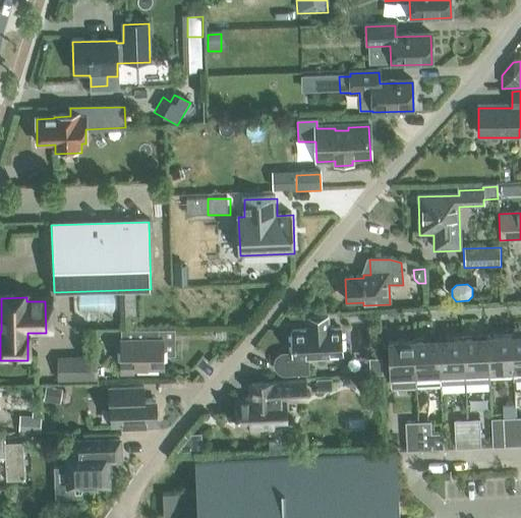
[(328,331),(328,320),(307,320),(307,332),(291,333),(292,355),(284,355),(282,356),(279,357),(277,359),(276,361),(275,363),(275,366),(275,369),(276,371),(278,373),(280,376),(283,376),(285,377),(308,376),(307,359),(342,357),(340,331),(328,331)]
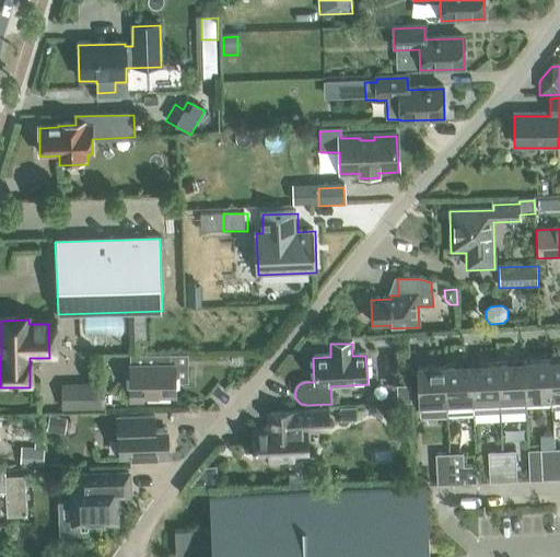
[(175,397),(175,375),(175,367),(170,367),(170,358),(130,358),(130,405),(142,405),(142,398),(175,397)]
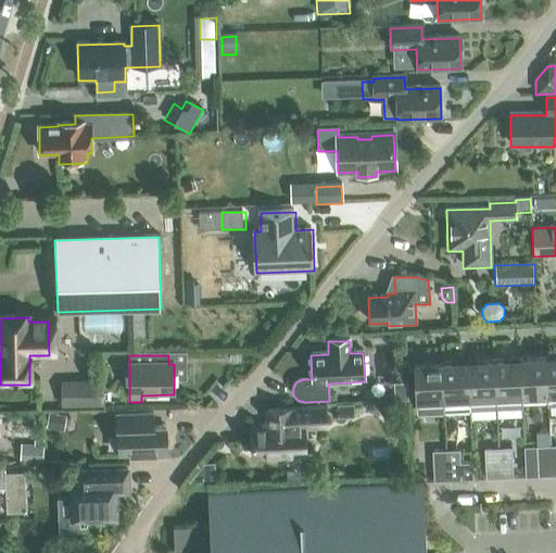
[(555,406),(555,357),(545,359),(547,398),(546,398),(547,407),(555,406)]
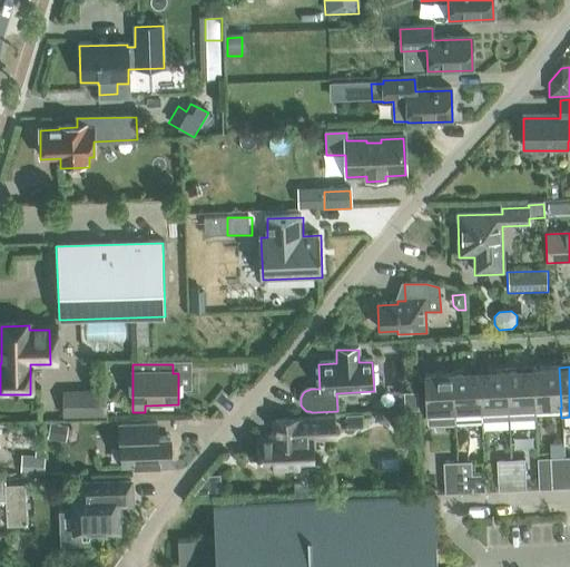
[(561,408),(559,368),(532,369),(534,409),(560,408),(561,408)]
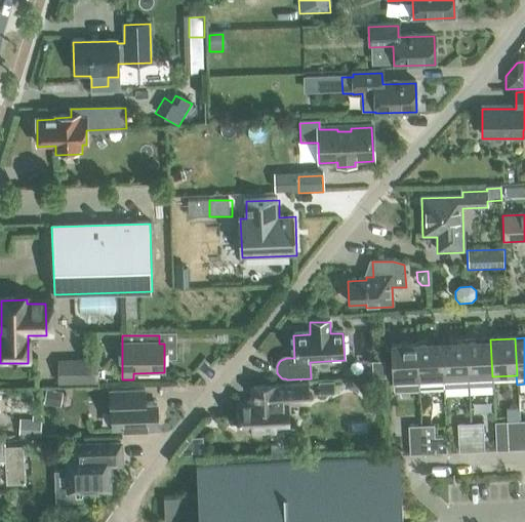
[(466,340),(468,387),(492,386),(492,376),(490,339),(466,340)]
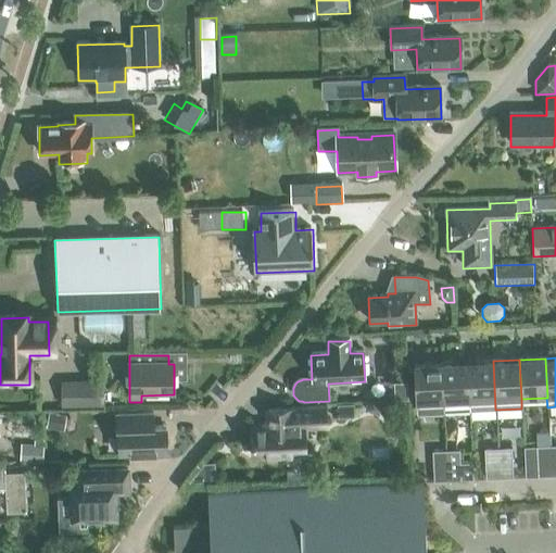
[(467,362),(469,411),(495,410),(493,361),(467,362)]
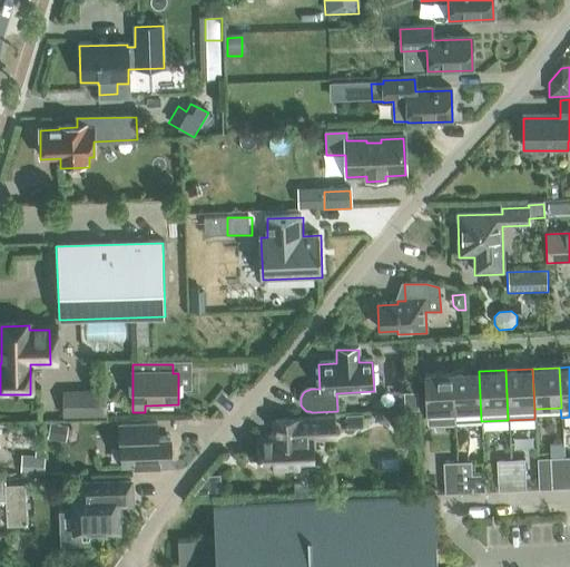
[(454,413),(455,422),(481,421),(479,371),(452,373),(454,413)]
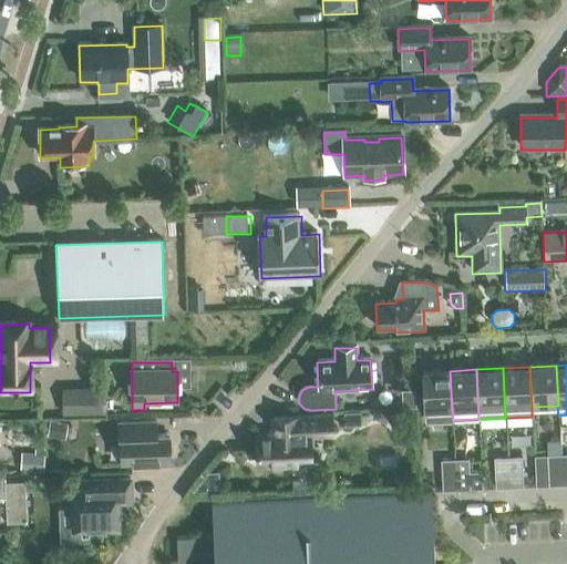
[(425,421),(453,420),(452,411),(450,371),(423,372),(425,421)]
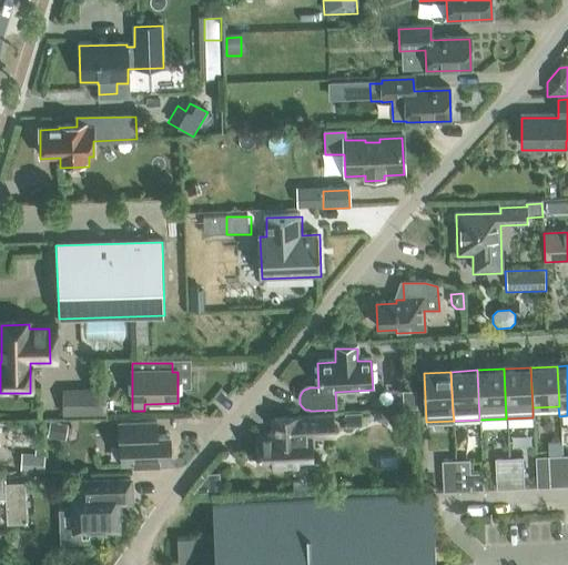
[(417,409),(416,391),(403,392),(404,410),(417,409)]
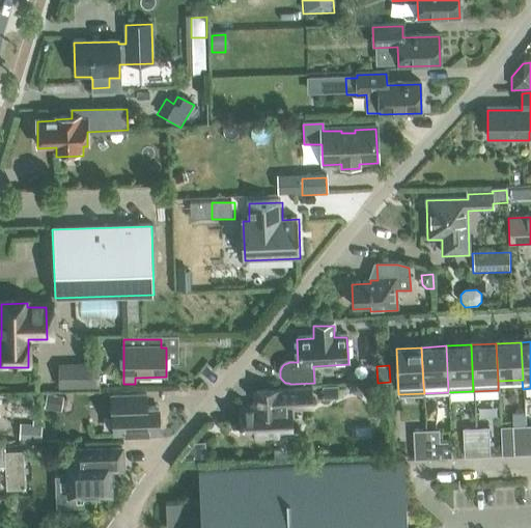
[(59,367),(60,388),(98,387),(98,366),(59,367)]
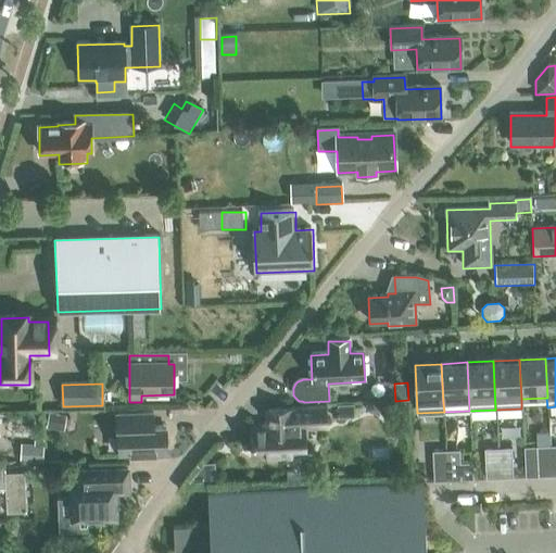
[(354,418),(354,405),(338,406),(338,419),(354,418)]
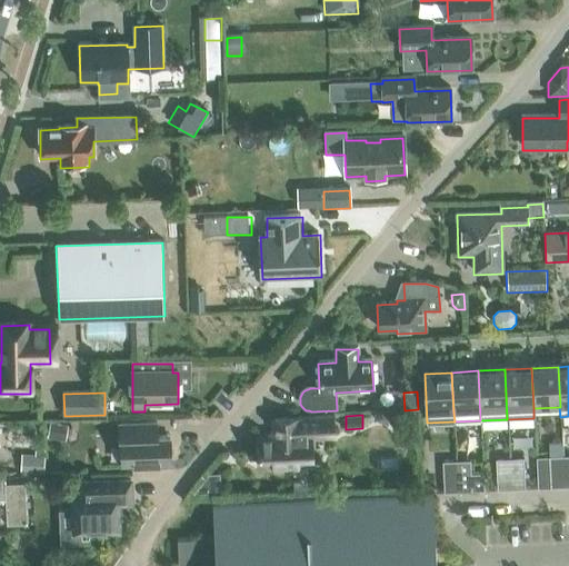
[(275,423),(275,439),(257,439),(259,468),(312,466),(310,438),(332,438),(332,419),(275,423)]
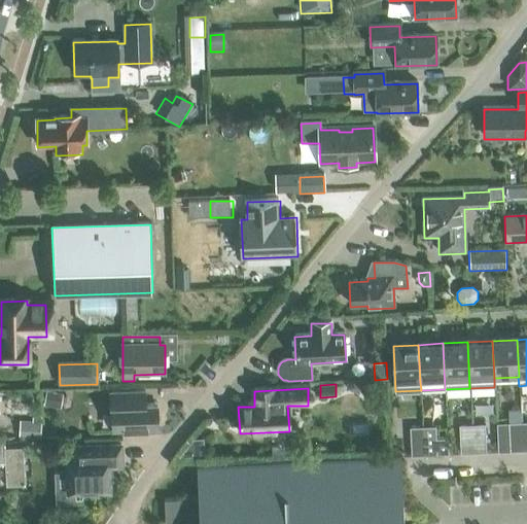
[(46,393),(44,407),(60,410),(63,396),(46,393)]
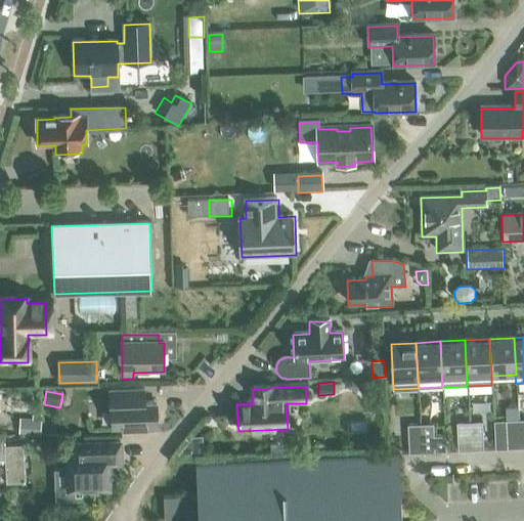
[(112,413),(113,430),(158,428),(157,403),(144,404),(144,392),(110,393),(111,413),(112,413)]
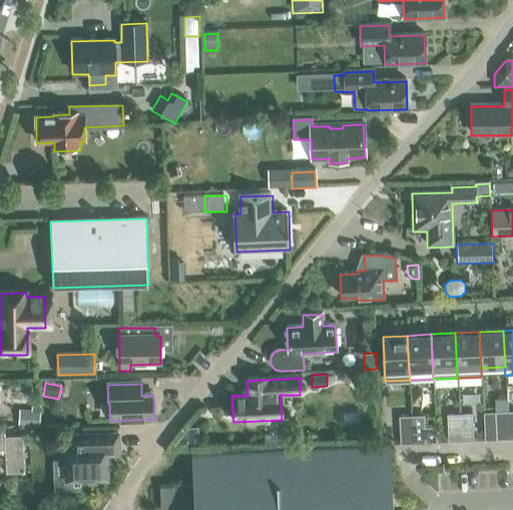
[(18,426),(39,427),(40,411),(19,410),(18,426)]
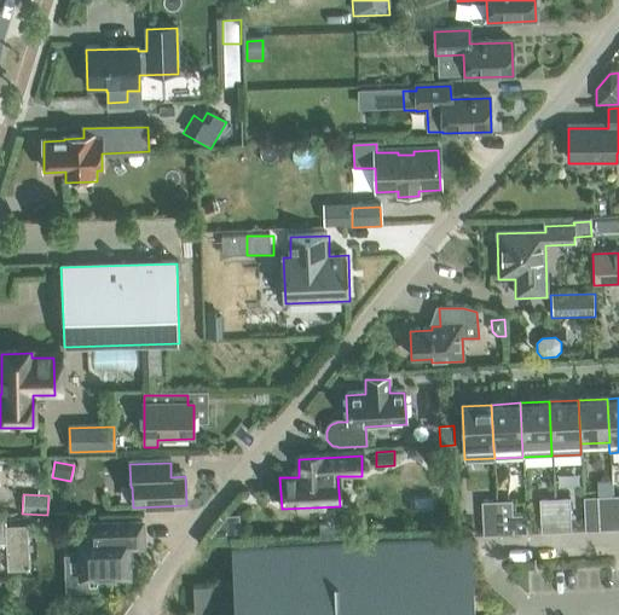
[(597,499),(584,500),(585,533),(599,533),(614,532),(612,498),(597,499)]
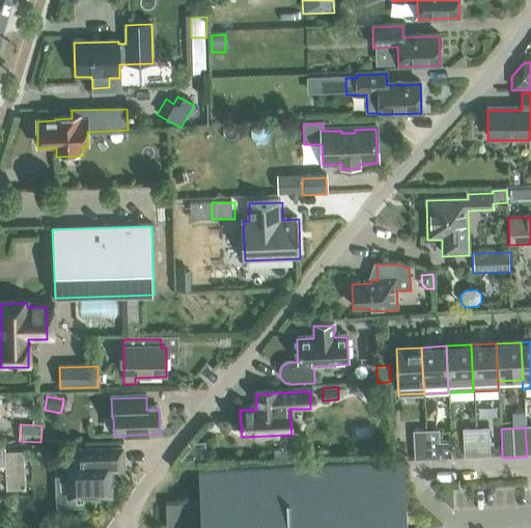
[(464,460),(477,459),(475,429),(463,431),(464,460)]
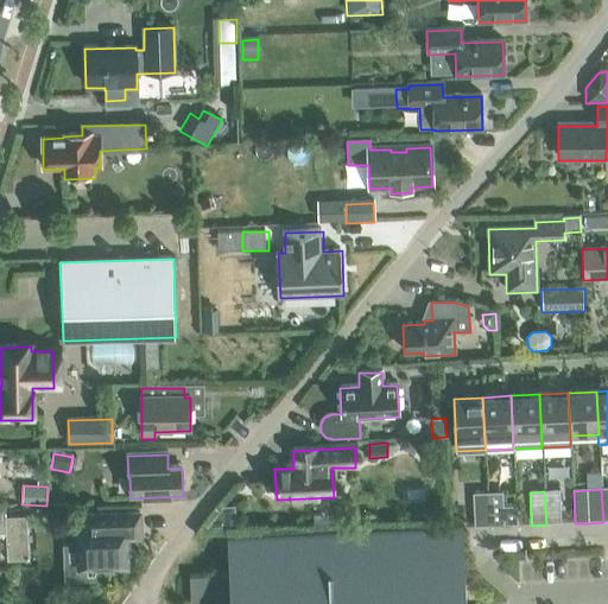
[(546,525),(561,525),(559,491),(544,491),(546,525)]
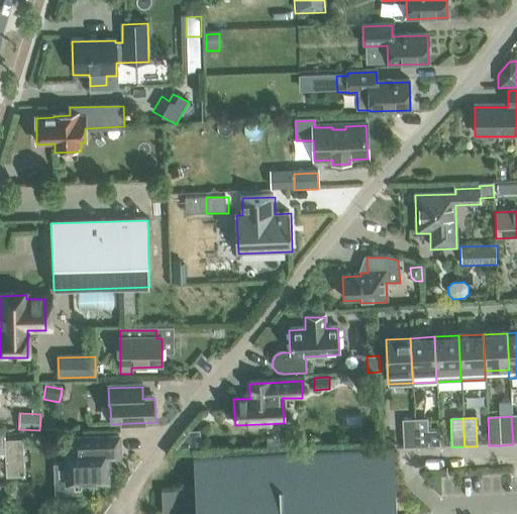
[(428,448),(428,447),(441,446),(441,431),(428,431),(427,420),(414,421),(416,449),(428,448)]
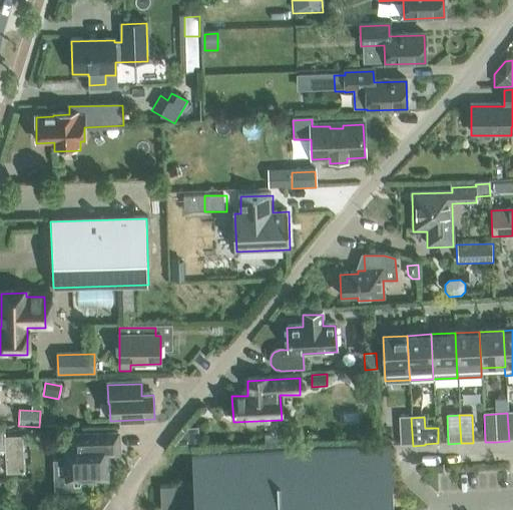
[(400,446),(413,446),(411,418),(399,418),(400,446)]
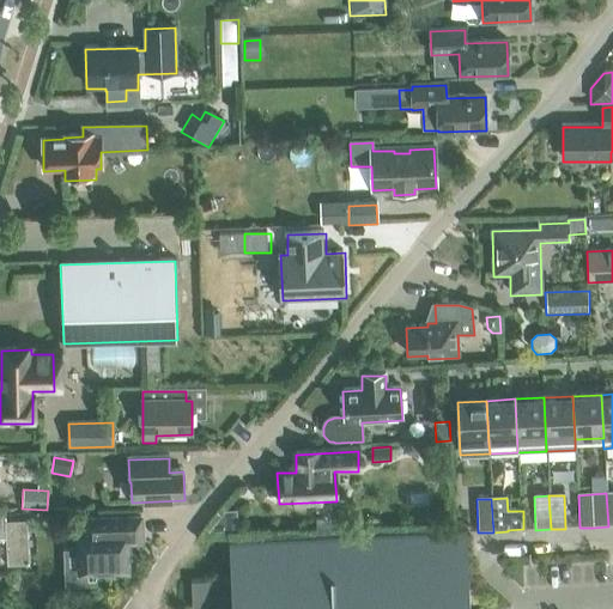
[(0,540),(6,541),(7,567),(29,566),(26,523),(6,524),(5,519),(0,518),(0,540)]
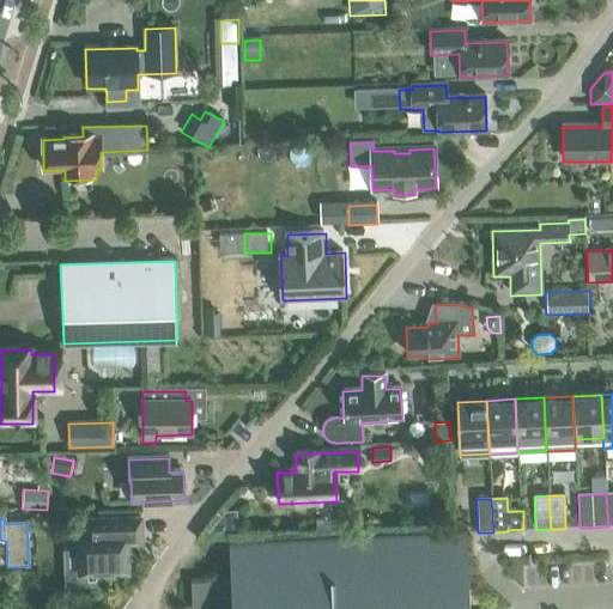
[(79,536),(80,572),(128,571),(127,544),(141,544),(140,521),(85,522),(86,536),(79,536)]
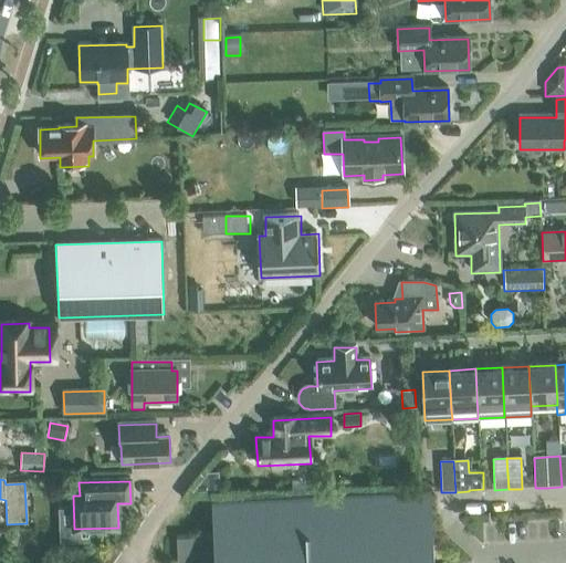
[(432,562),(429,493),(212,503),(213,537),(175,539),(176,562),(432,562)]
